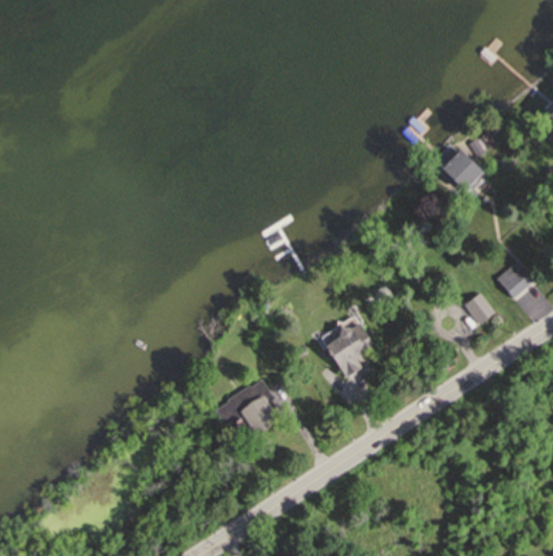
[(538,126),(552,108),(552,133),(550,136),(538,126)]
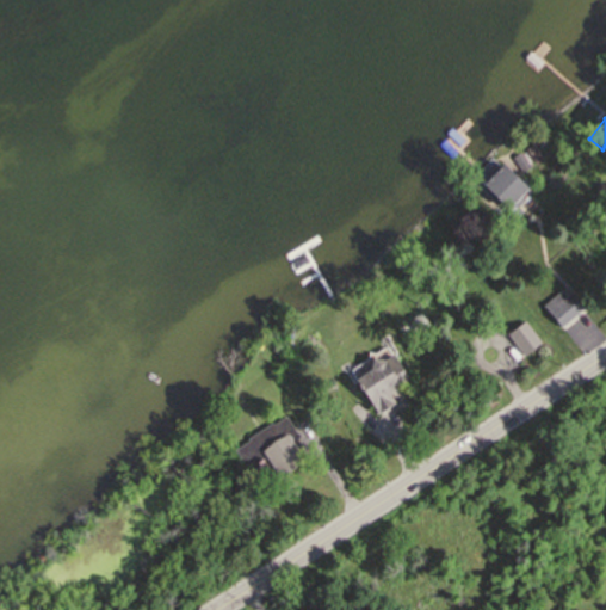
[(529,148),(537,143),(546,158),(538,162),(529,148)]
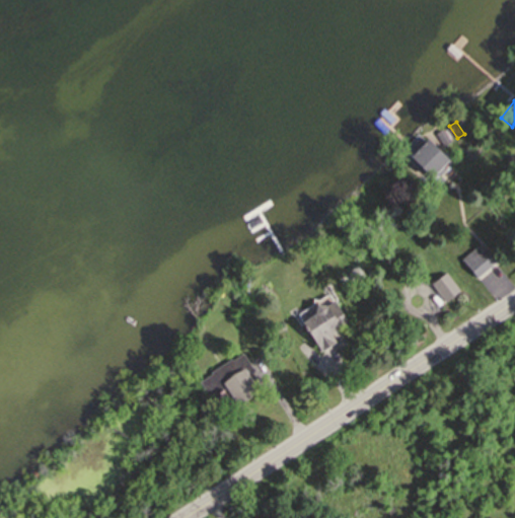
[(438,133),(445,129),(453,141),(447,145),(438,133)]
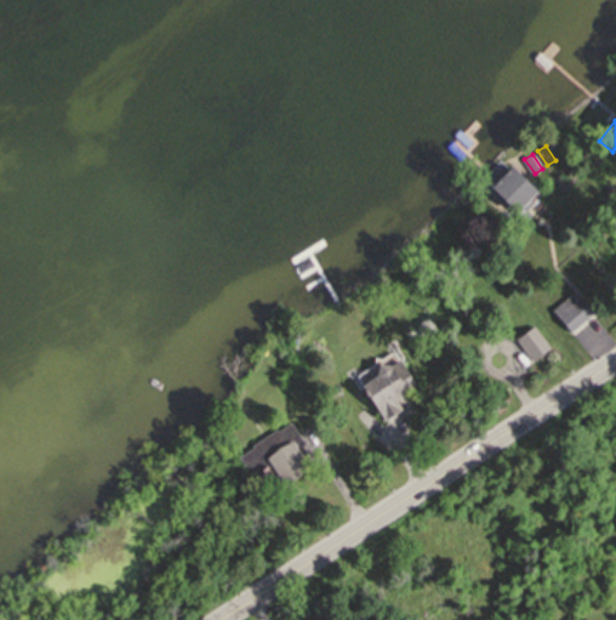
[(517,214),(506,203),(505,204),(490,191),(514,166),(539,192),(517,214)]
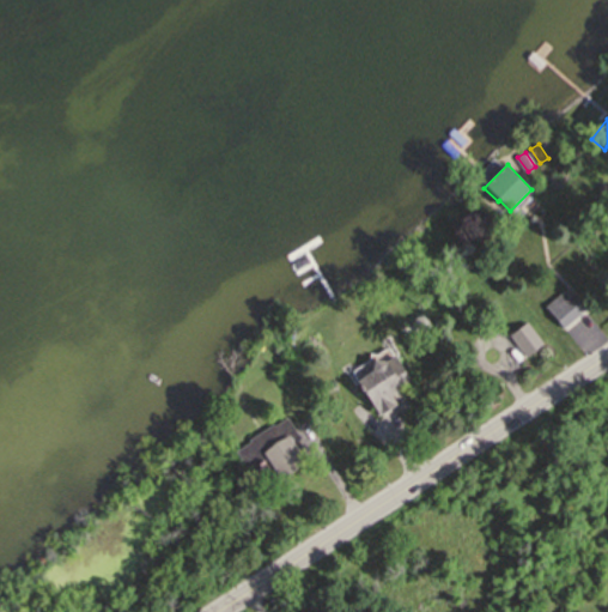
[(564,327),(554,311),(570,301),(581,315),(564,327)]
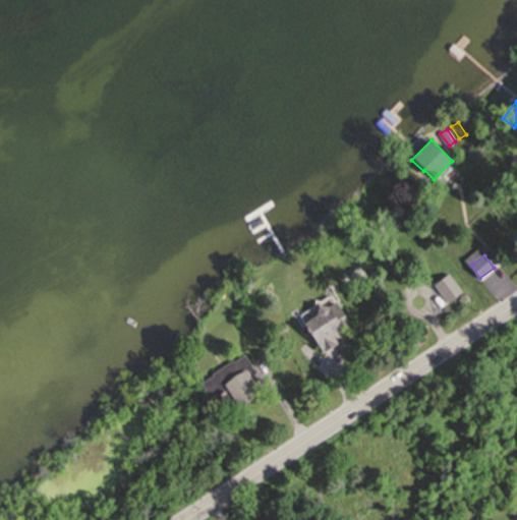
[(352,274),(355,269),(360,268),(366,270),(367,276),(364,281),(359,282),(354,280),(352,274)]
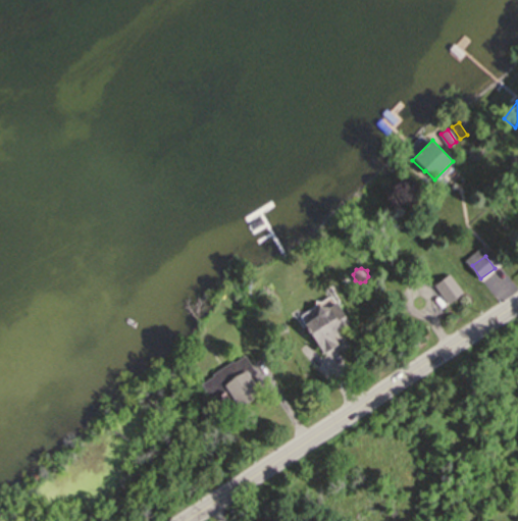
[(453,302),(438,283),(456,270),(467,284),(461,289),(465,293),(453,302)]
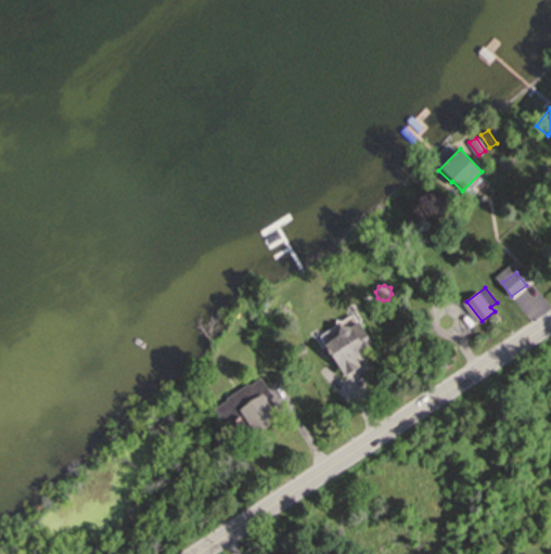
[(324,345),(337,335),(340,325),(350,327),(358,322),(374,344),(356,357),(361,364),(345,376),(324,345)]
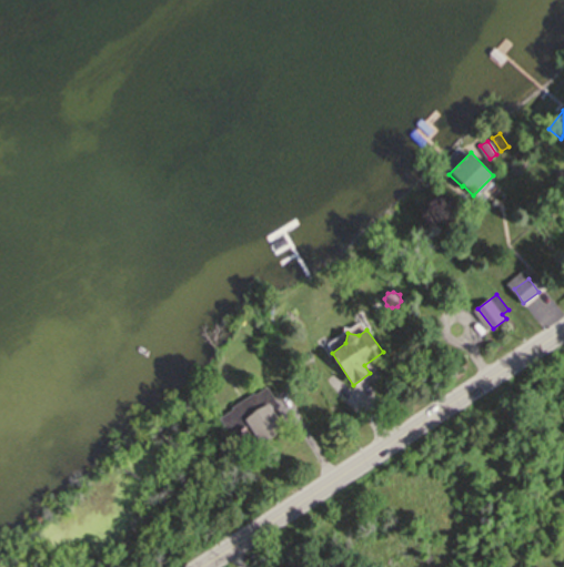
[(241,445),(222,416),(235,407),(233,404),(254,391),(257,394),(268,386),(280,405),(274,409),(286,427),(263,443),(257,434),(241,445)]
